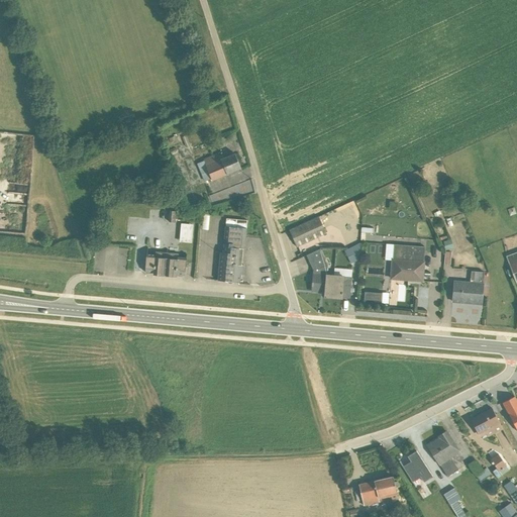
[(204,162),(196,165),(204,182),(211,179),(212,181),(240,169),(234,154),(223,159),(221,152),(203,161),(204,162)]
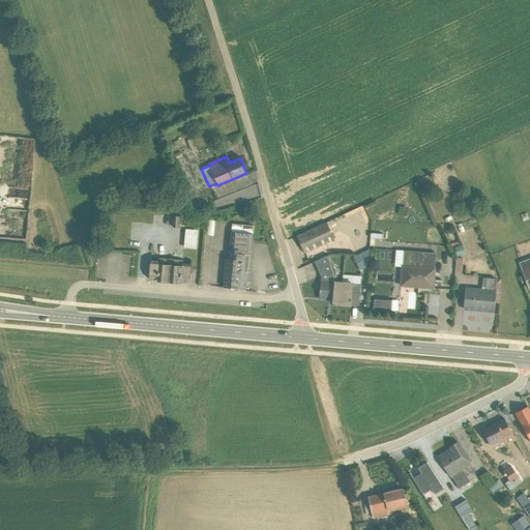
[(229,195),(214,200),(218,210),(263,194),(255,174),(226,185),(229,195)]
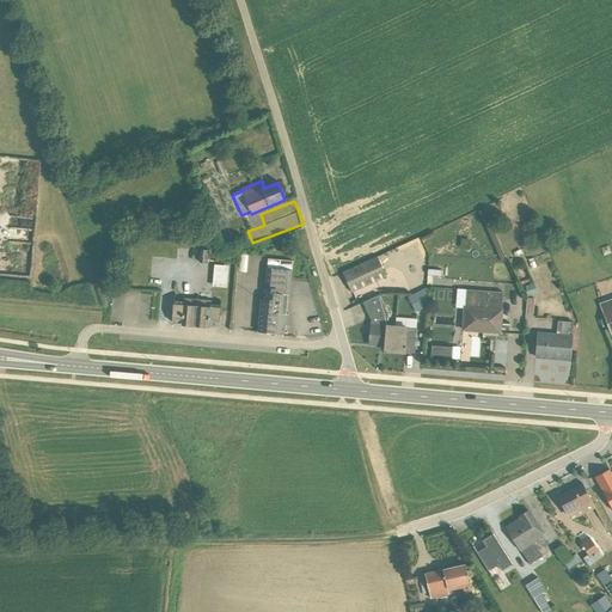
[(350,293),(385,277),(377,257),(342,273),(350,293)]
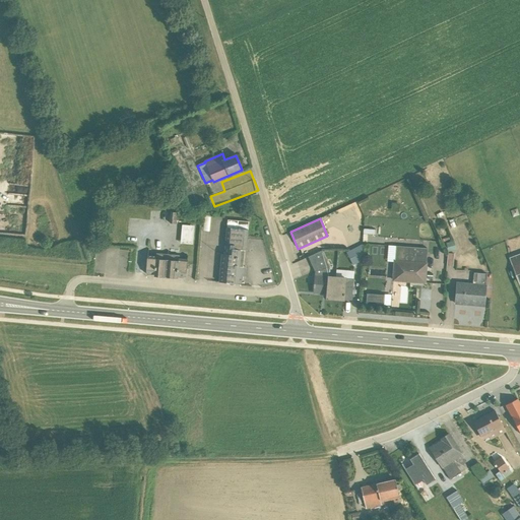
[(246,251),(248,222),(226,220),(226,228),(223,255),(220,255),(218,282),(240,284),(241,284),(242,276),(244,276),(245,267),(243,266),(244,252),(246,251)]
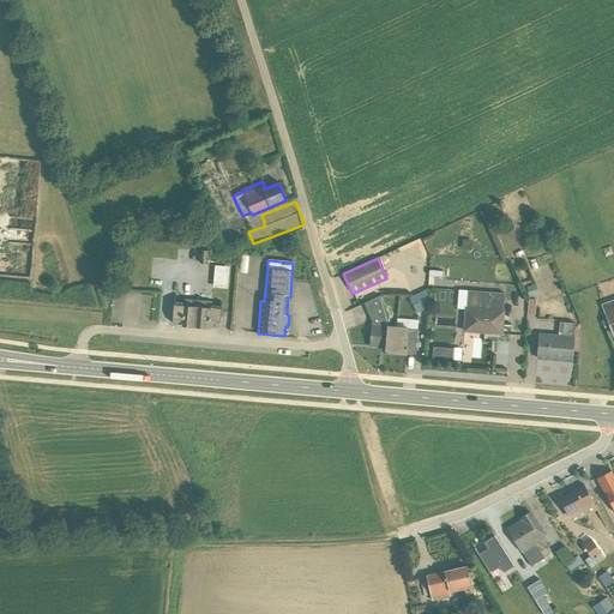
[(229,268),(215,266),(212,288),(227,289),(229,268)]
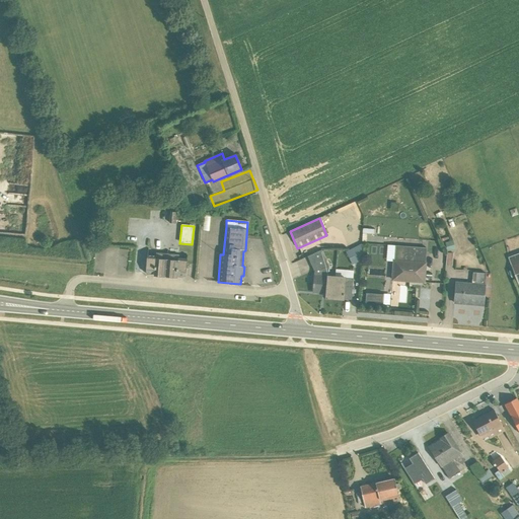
[(445,243),(447,252),(455,250),(452,241),(445,243)]
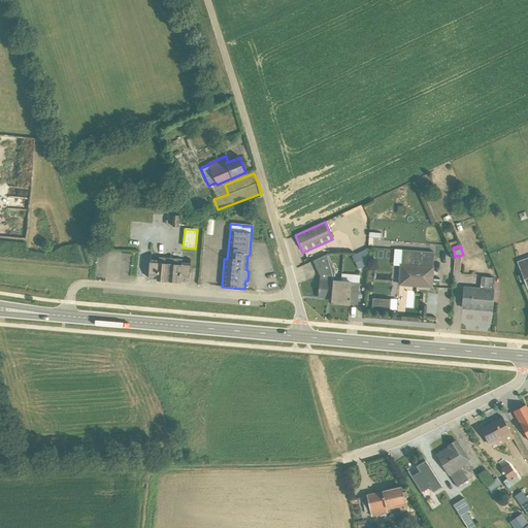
[(430,287),(433,253),(401,251),(399,285),(430,287)]
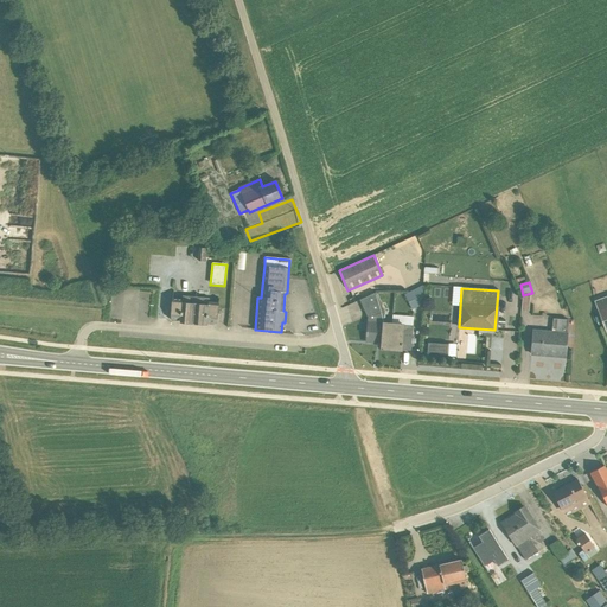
[(404,294),(411,310),(421,305),(413,291),(404,294)]
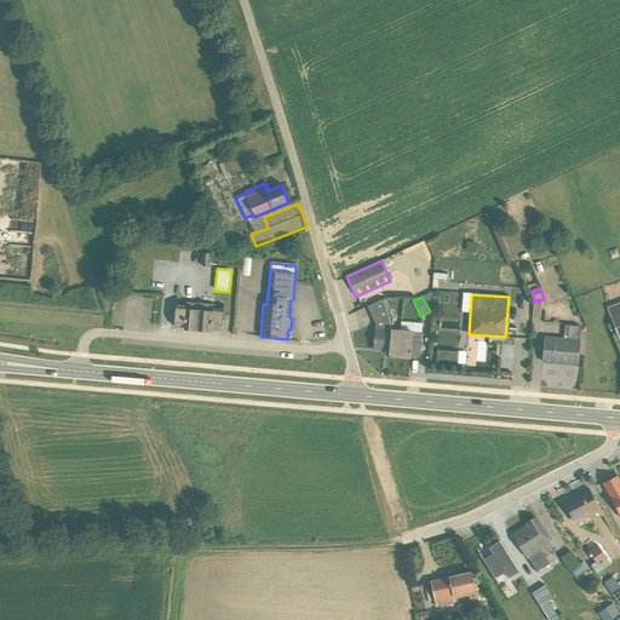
[(409,357),(419,357),(422,333),(413,332),(413,331),(391,329),(392,319),(383,299),(367,306),(375,323),(373,350),(389,351),(389,356),(409,359),(409,357)]
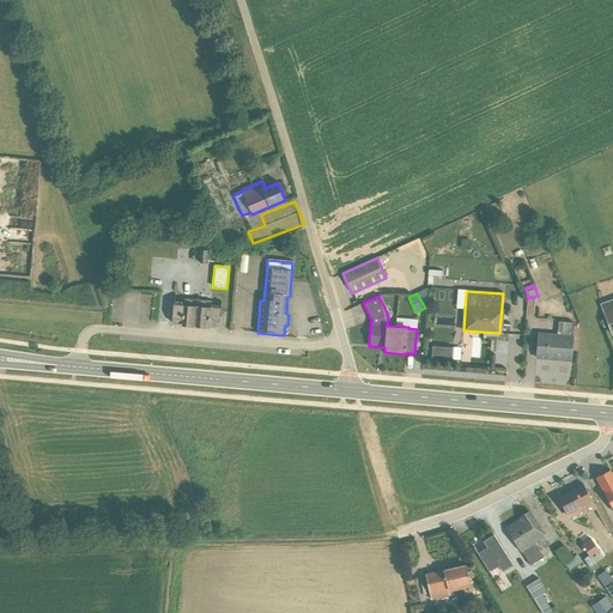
[(174,302),(171,323),(186,325),(186,327),(205,328),(205,326),(218,327),(219,325),(220,325),(222,317),(219,317),(220,307),(211,305),(211,302),(184,299),(183,303),(174,302)]
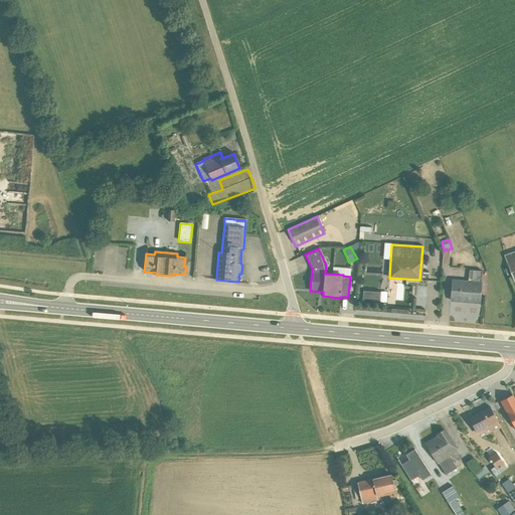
[(514,282),(514,260),(506,264),(514,283),(514,282)]
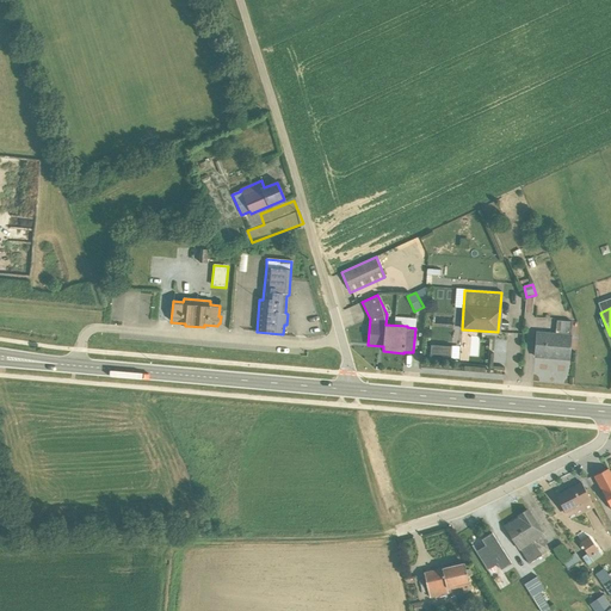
[(364,312),(353,315),(355,322),(366,320),(364,312)]
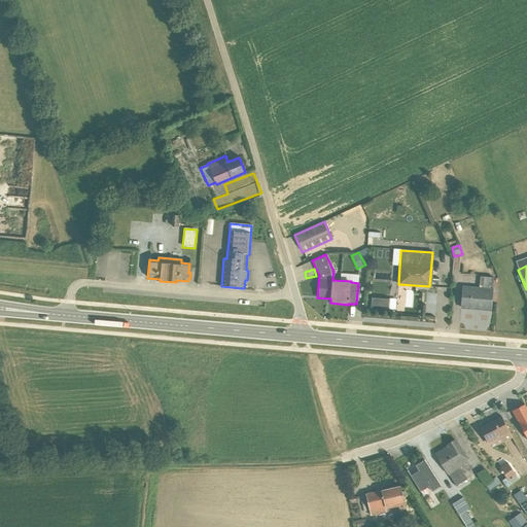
[(462,286),(461,308),(490,310),(493,278),(480,277),(479,287),(462,286)]
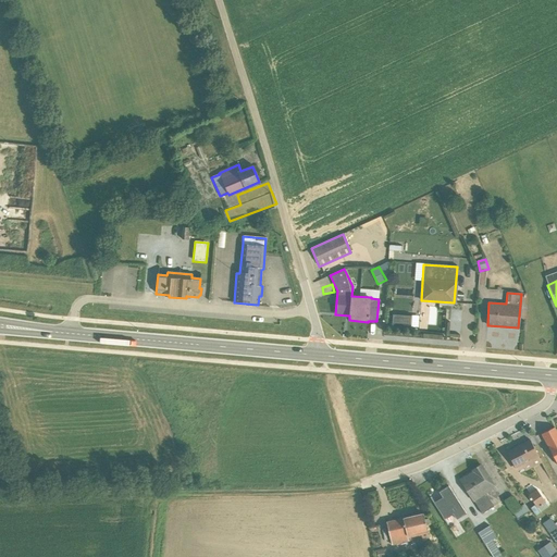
[(417,329),(418,326),(419,317),(392,313),(391,324),(410,325),(409,327),(417,329)]
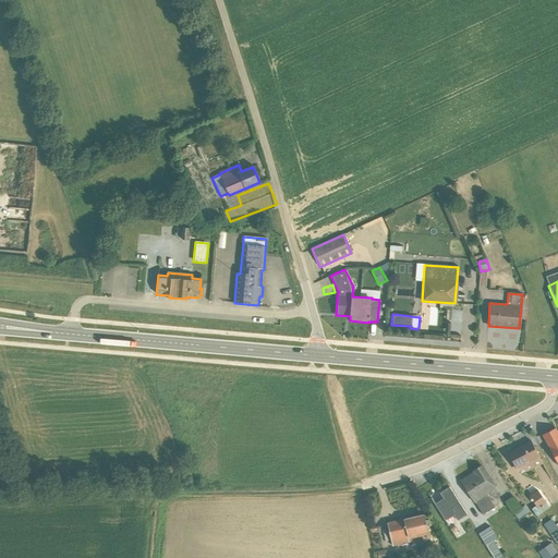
[(557,435),(555,428),(542,435),(557,464),(557,435)]
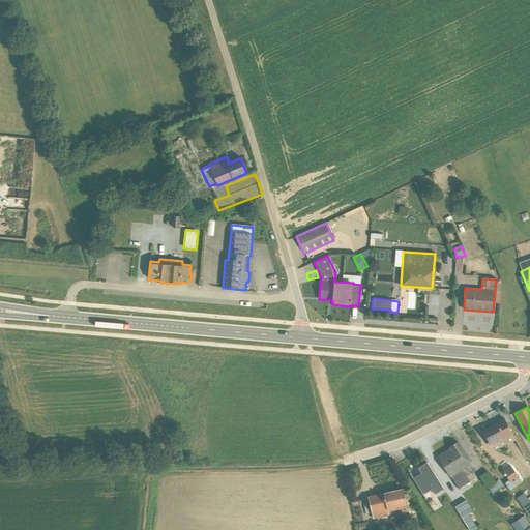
[(503,419),(481,431),(492,448),(498,445),(500,448),(514,440),(503,419)]
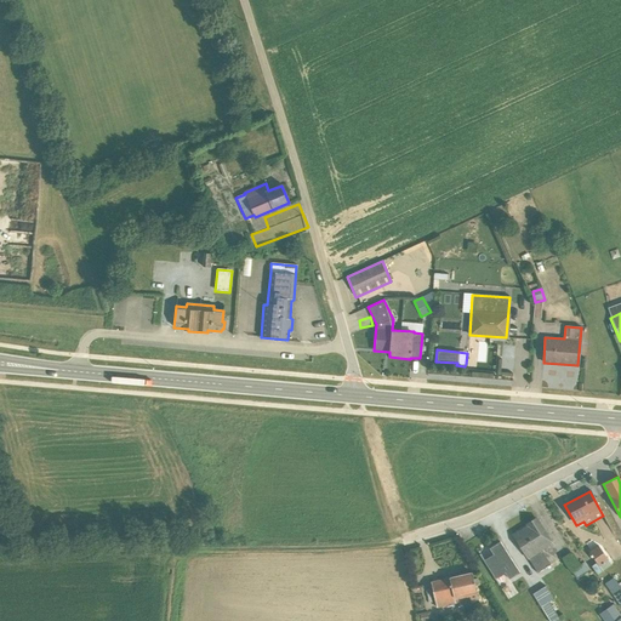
[(535,519),(527,524),(528,527),(513,536),(528,559),(536,574),(550,565),(541,551),(552,543),(535,519)]
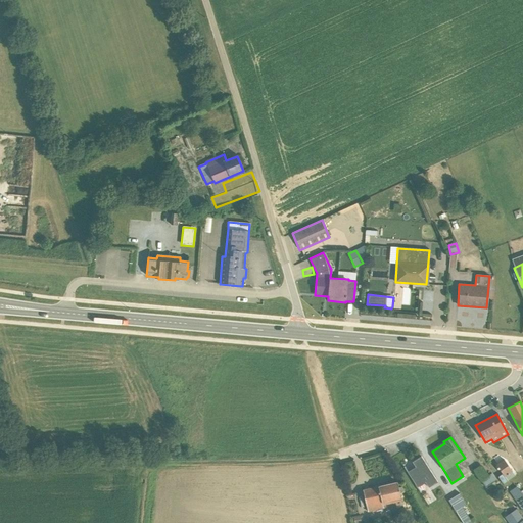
[(421,457),(412,462),(415,467),(408,472),(417,487),(424,482),(428,488),(437,482),(421,457)]
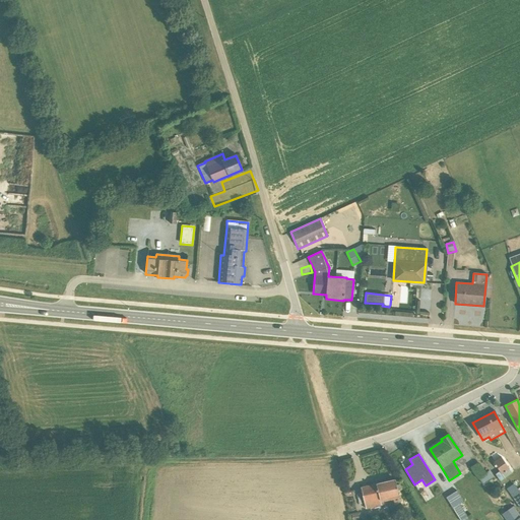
[(500,456),(493,462),(499,471),(495,474),(500,481),(511,473),(500,456)]
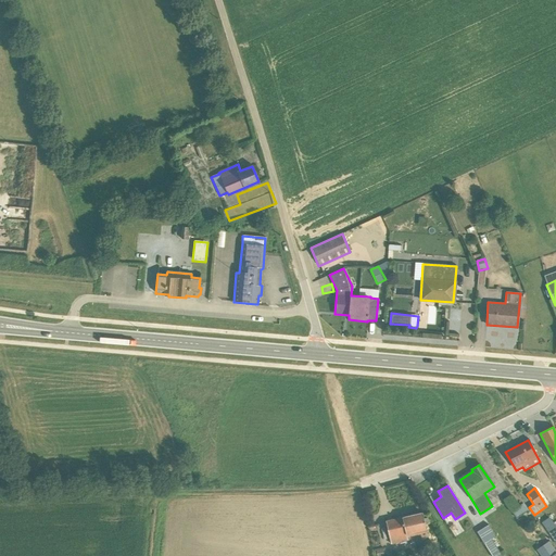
[(518,506),(509,494),(504,498),(512,510),(518,506)]
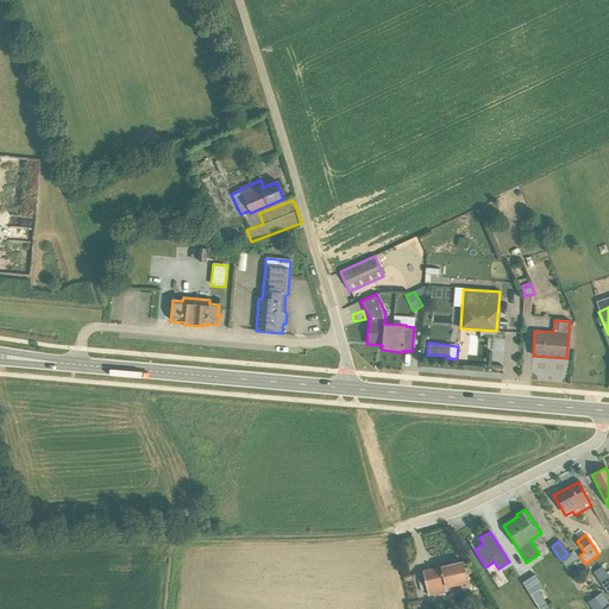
[(560,559),(559,560),(565,567),(577,559),(572,552),(567,554),(560,559)]
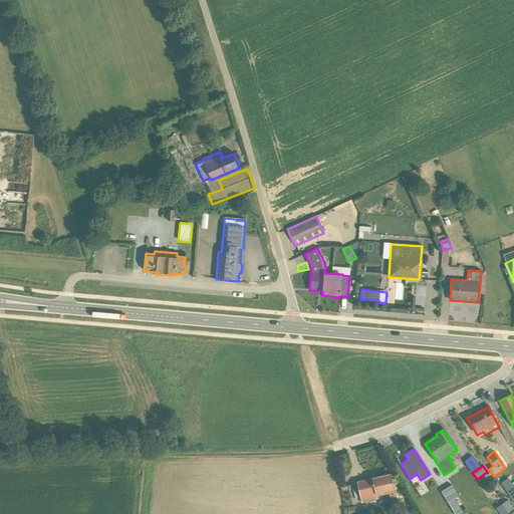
[(389,498),(395,496),(390,474),(356,482),(361,503),(376,500),(375,497),(388,494),(389,498)]
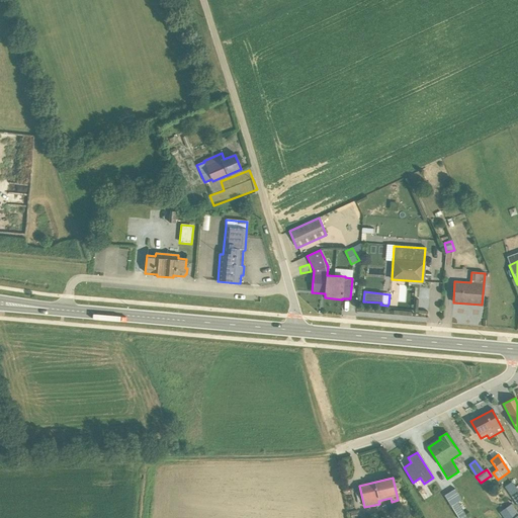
[(517,508),(517,492),(511,482),(504,487),(517,508)]
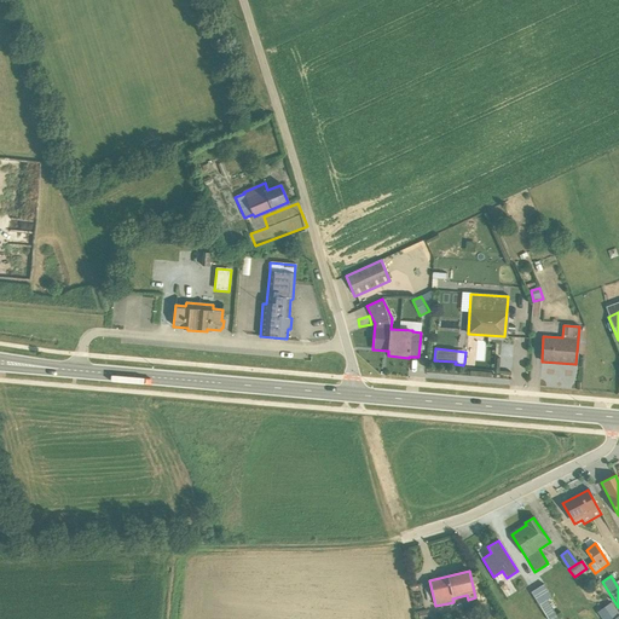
[(551,597),(544,584),(531,593),(547,618),(554,618),(557,617),(547,600),(551,597)]
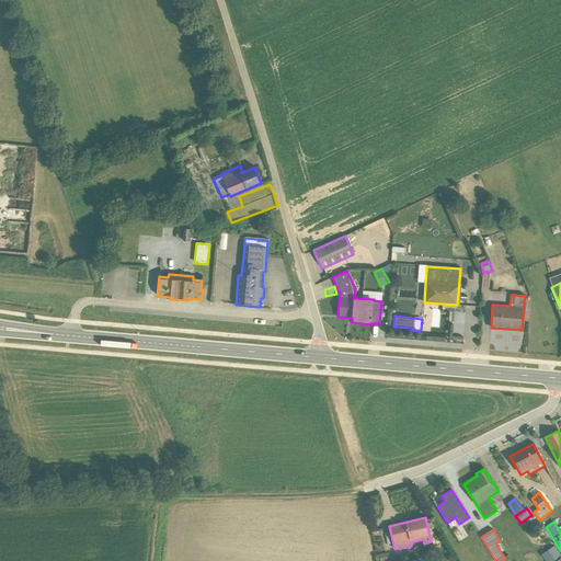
[(560,560),(560,557),(553,546),(541,554),(545,560),(560,560)]
